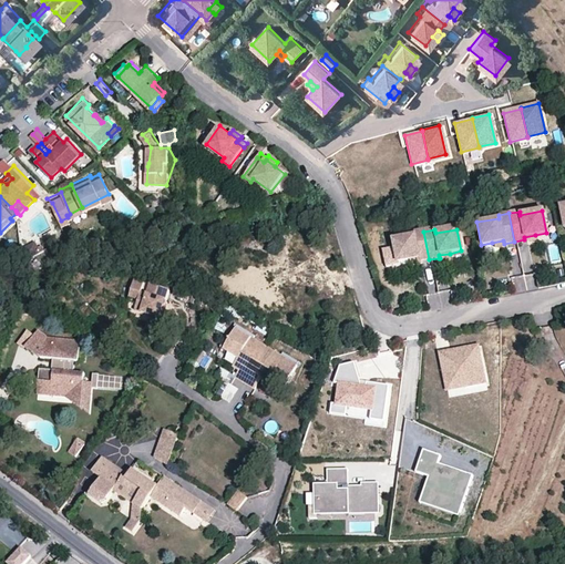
[(429,259),(423,232),(413,233),(413,236),(392,241),(396,263),(408,262),(418,259),(419,262),(429,259)]
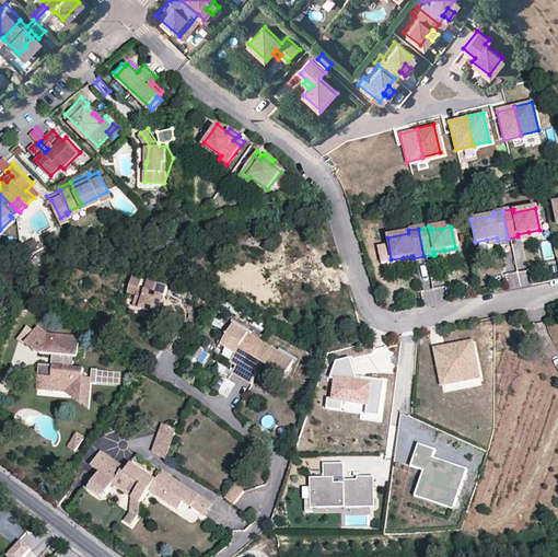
[(8,256),(11,251),(1,245),(0,247),(0,252),(8,256)]
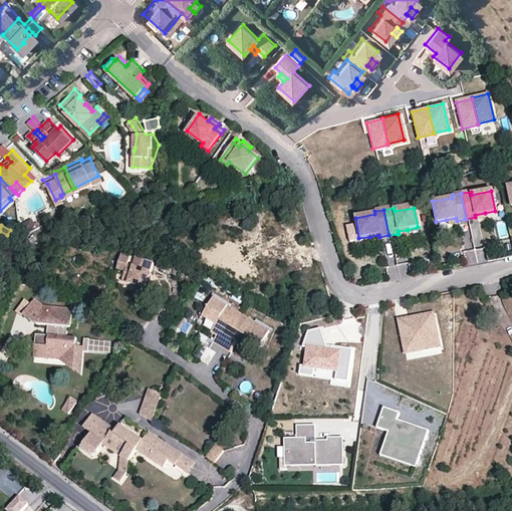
[(152,261),(120,251),(115,266),(123,269),(120,279),(135,283),(131,295),(145,300),(150,286),(147,281),(145,280),(146,277),(148,276),(149,275),(150,274),(150,272),(149,271),(149,270),(152,261)]
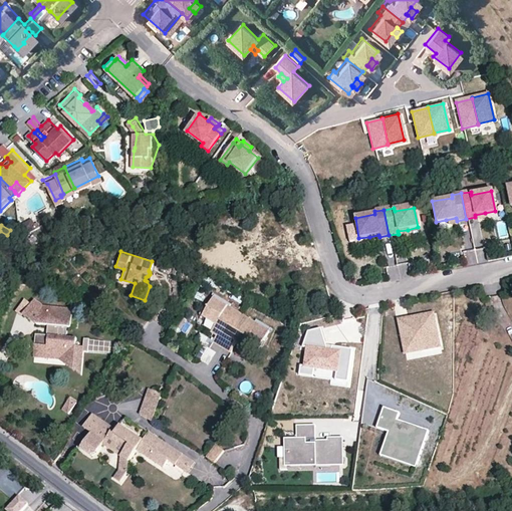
[(67,306),(39,305),(36,303),(39,297),(26,290),(20,300),(26,303),(19,314),(34,323),(43,324),(43,333),(31,333),(30,344),(42,345),(43,351),(60,353),(60,360),(60,362),(77,373),(81,349),(85,349),(85,336),(80,336),(80,343),(76,343),(76,340),(73,339),(73,334),(64,334),(64,325),(66,324),(67,306)]
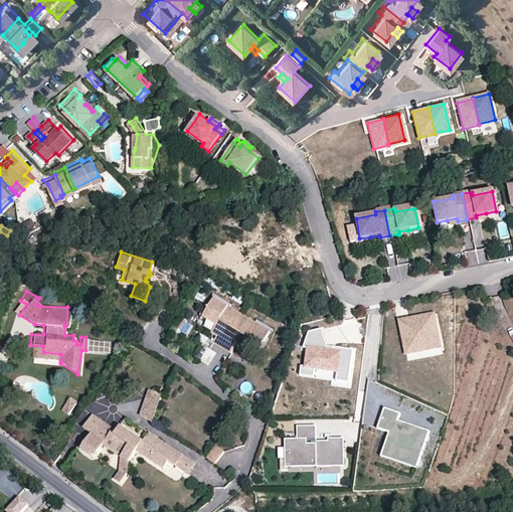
[(268,329),(211,296),(200,316),(214,324),(216,321),(221,324),(215,334),(212,341),(229,351),(235,342),(242,346),(244,341),(257,348),(268,329)]
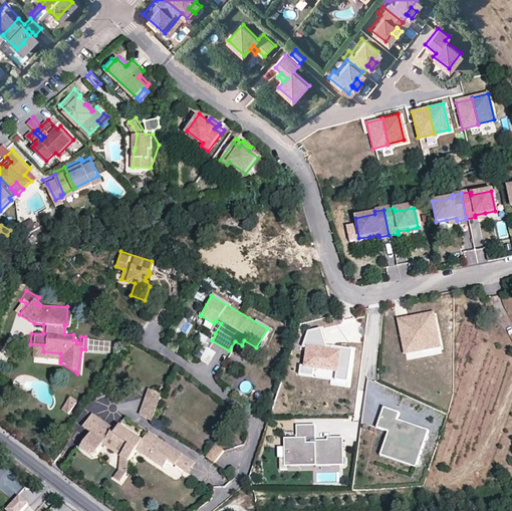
[(441,344),(433,310),(395,318),(403,353),(441,344)]
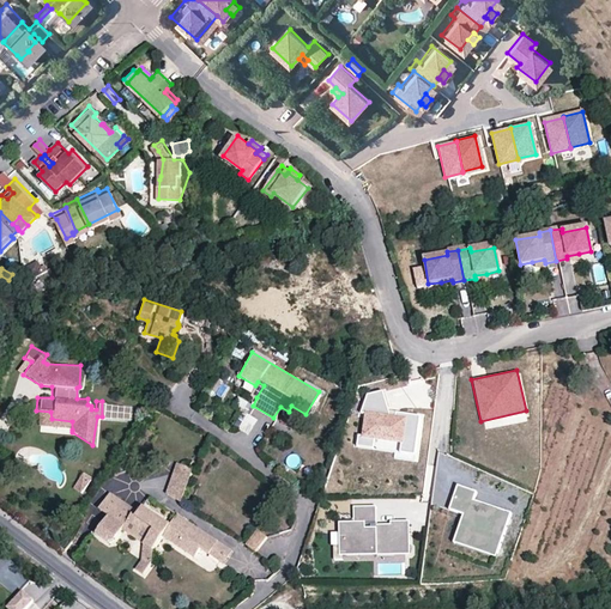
[(258,382),(255,385),(250,394),(256,397),(264,385),(258,382)]
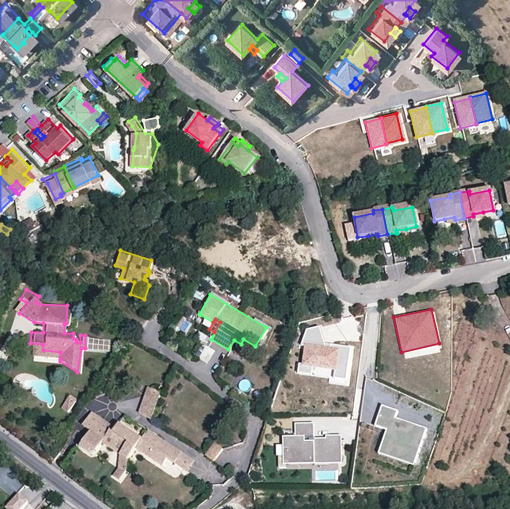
[(319,325),(307,329),(301,344),(306,344),(303,363),(299,362),(298,371),(329,375),(328,382),(346,385),(350,346),(331,343),(330,347),(324,346),(324,343),(319,325)]
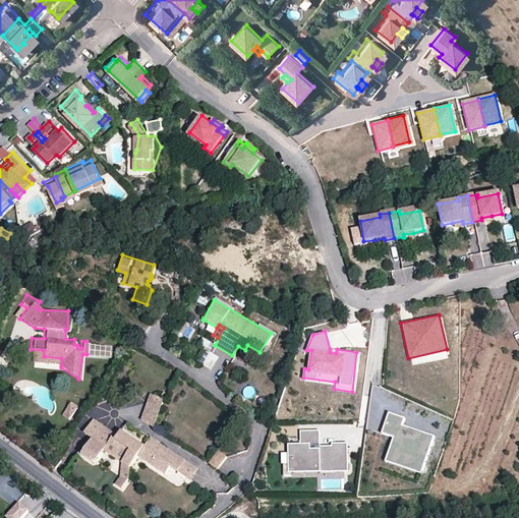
[(212,342),(203,337),(197,346),(207,350),(212,342)]
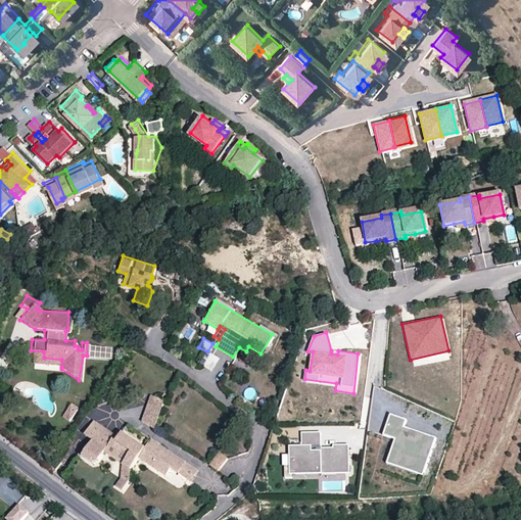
[(248,346),(246,351),(250,353),(258,359),(261,353),(248,346)]
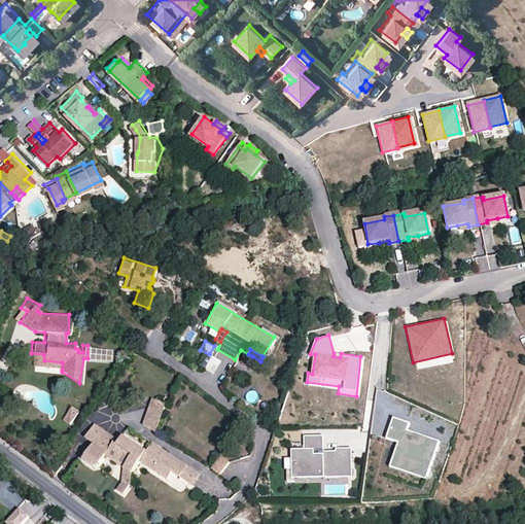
[(44,360),(43,354),(31,353),(30,364),(55,367),(62,370),(62,362),(44,360)]
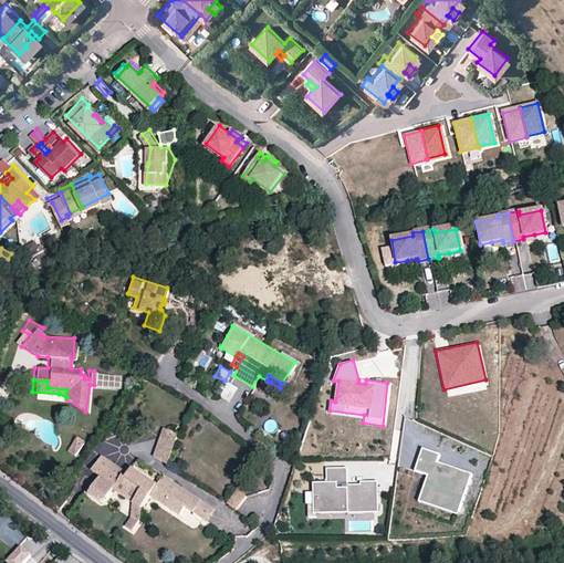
[(238,388),(229,383),(221,396),(230,402),(238,388)]
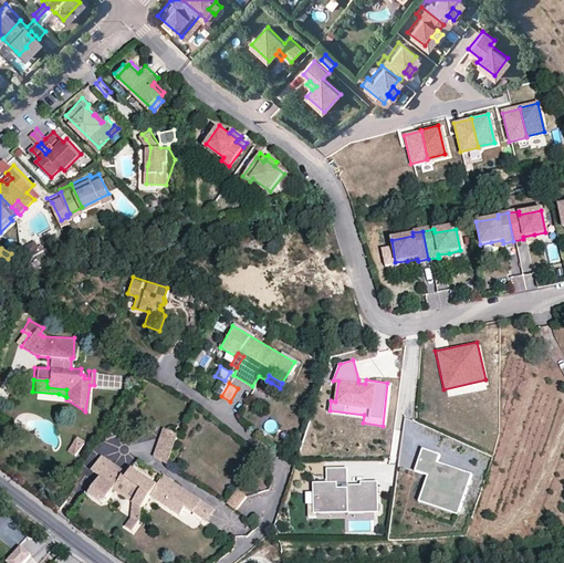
[(177,434),(163,426),(158,437),(174,444),(177,434)]
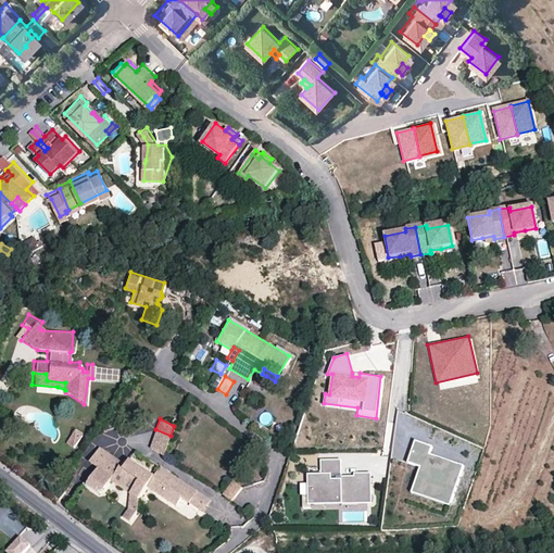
[(78,434),(72,429),(63,441),(70,447),(78,434)]
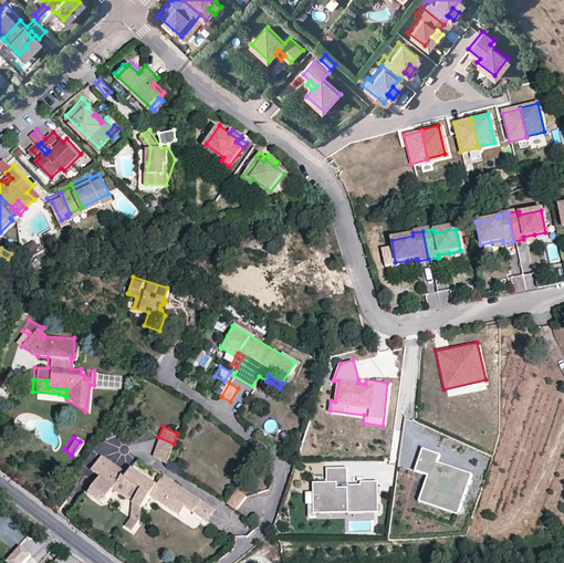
[(174,444),(158,437),(152,456),(166,464),(174,444)]
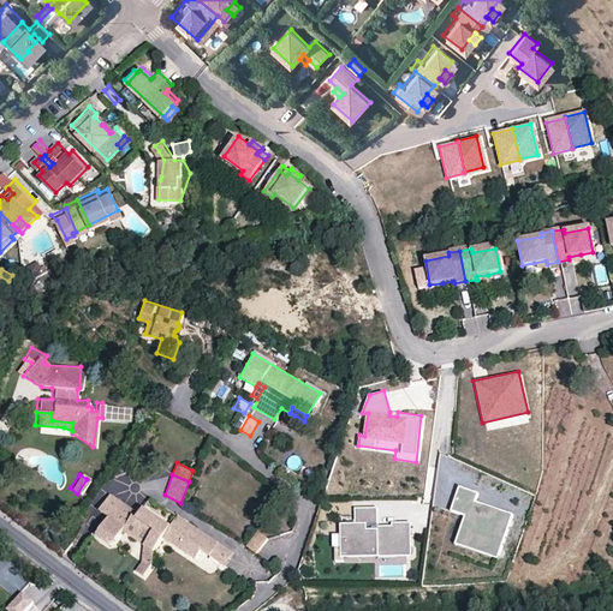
[(497,553),(511,514),(498,509),(497,513),(471,504),(476,492),(457,485),(448,510),(463,515),(466,516),(462,533),(476,539),(474,546),(497,553)]
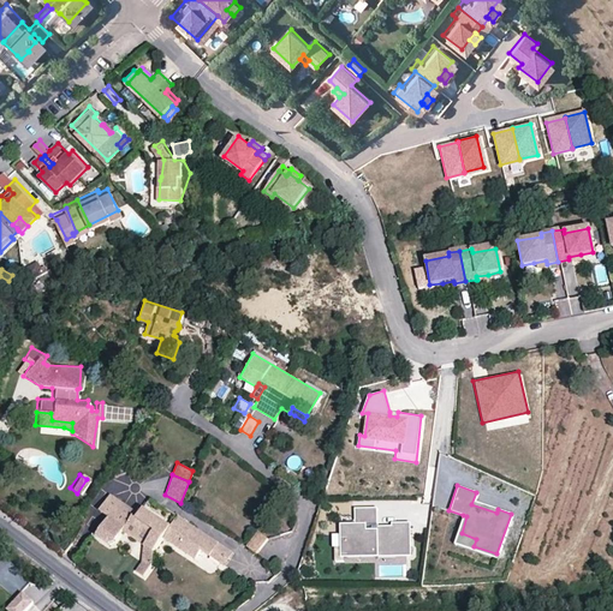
[(167,525),(144,509),(140,515),(136,513),(107,493),(96,510),(106,516),(94,537),(106,545),(109,546),(111,543),(119,531),(141,544),(150,551),(159,537),(191,557),(196,547),(207,555),(215,541),(206,534),(202,539),(190,531),(192,526),(174,514),(167,525)]
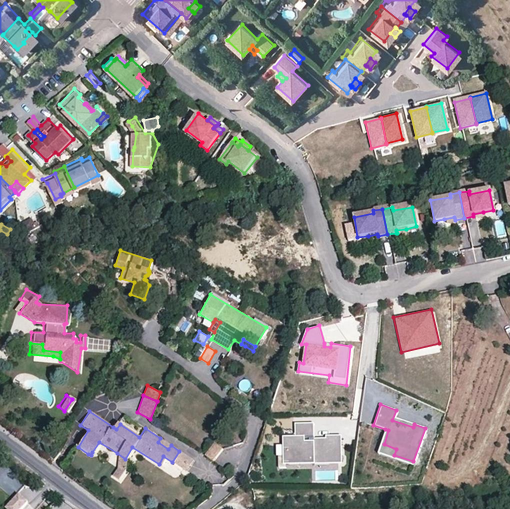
[(413,427),(414,424),(394,417),(392,420),(413,427)]
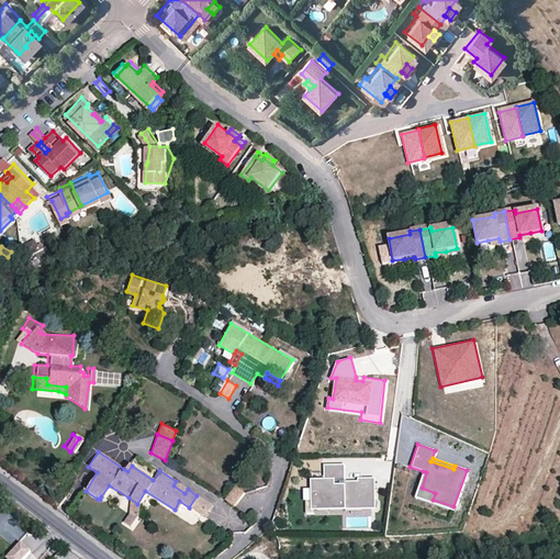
[(316,505),(373,505),(372,478),(358,478),(358,483),(333,484),(333,478),(344,478),(344,462),(323,462),(323,479),(311,479),(312,490),(316,490),(316,505)]
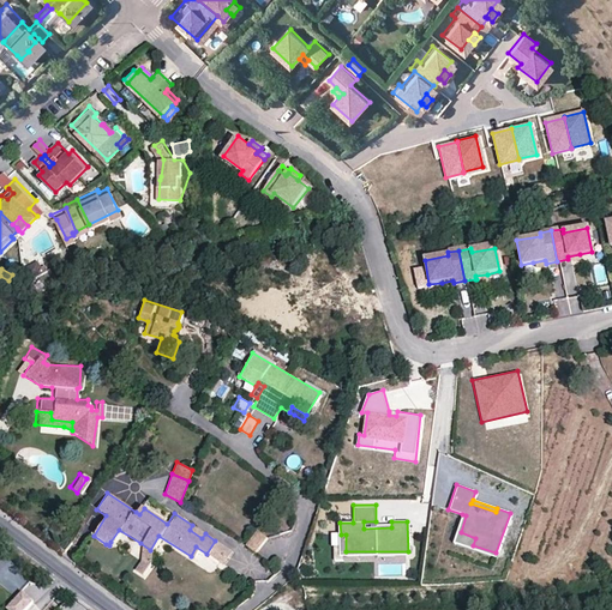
[(495,557),(496,553),(473,545),(475,538),(461,532),(466,515),(462,514),(453,543),(495,557)]
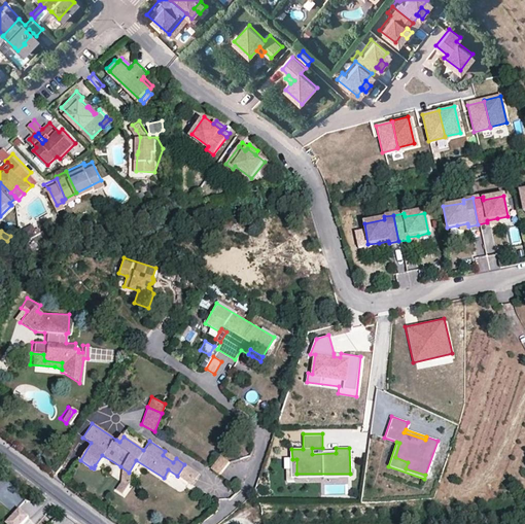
[(165,451),(163,455),(173,462),(176,458),(165,451)]
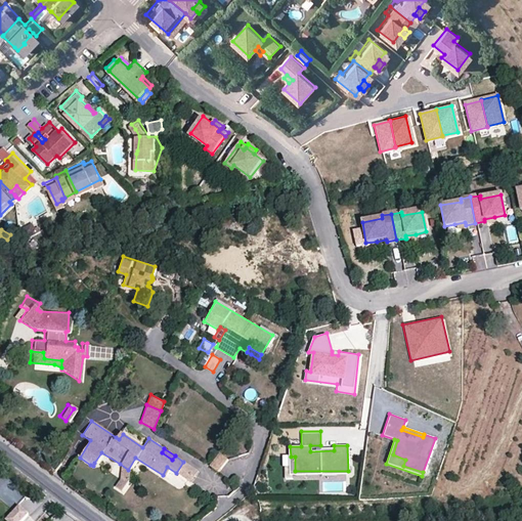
[(218,452),(210,465),(216,470),(225,457),(218,452)]
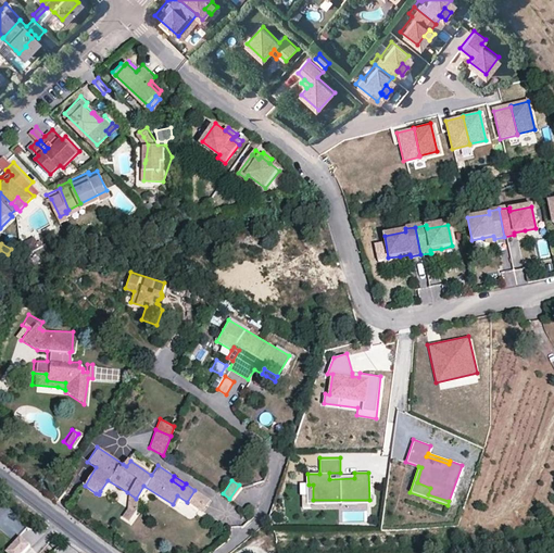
[(313,485),(309,485),(309,493),(302,493),(302,506),(309,506),(309,500),(313,500),(313,485)]
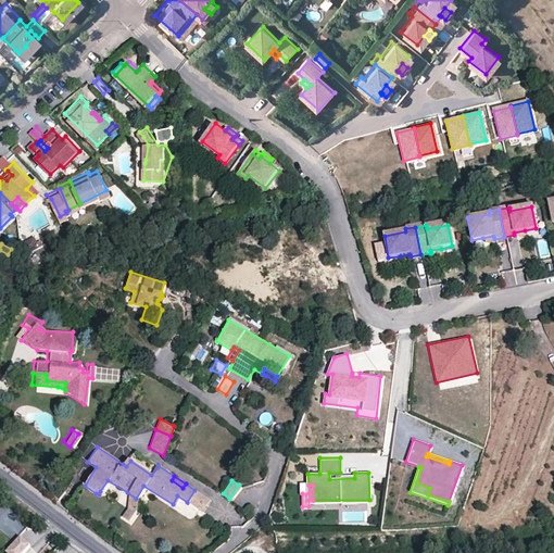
[(208,498),(194,490),(187,502),(200,510),(208,498)]
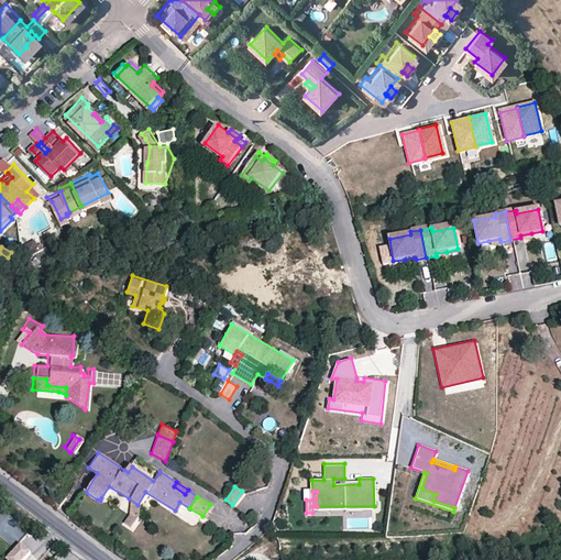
[(138,505),(129,498),(127,515),(130,515),(136,516),(138,505)]
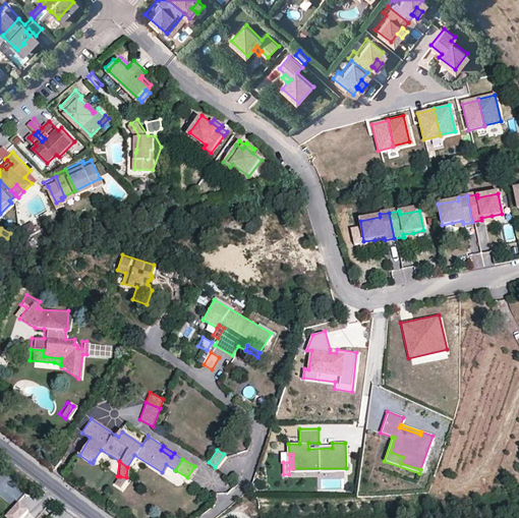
[(126,477),(120,476),(115,485),(119,487),(126,477)]
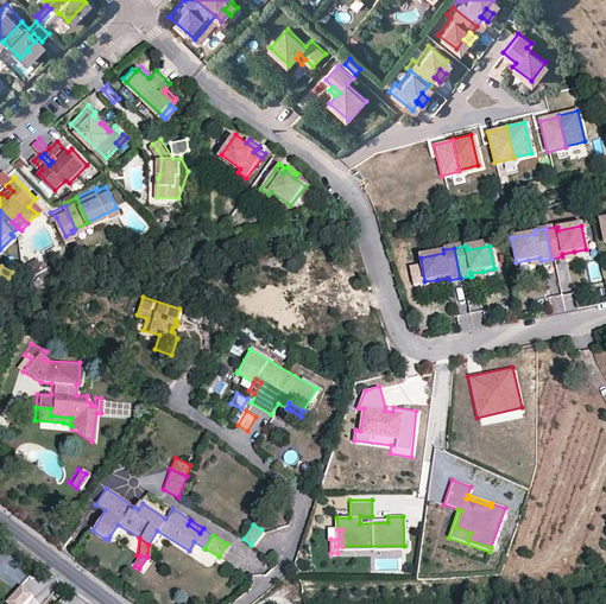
[(5,599),(10,603),(20,603),(31,593),(20,583),(5,599)]
